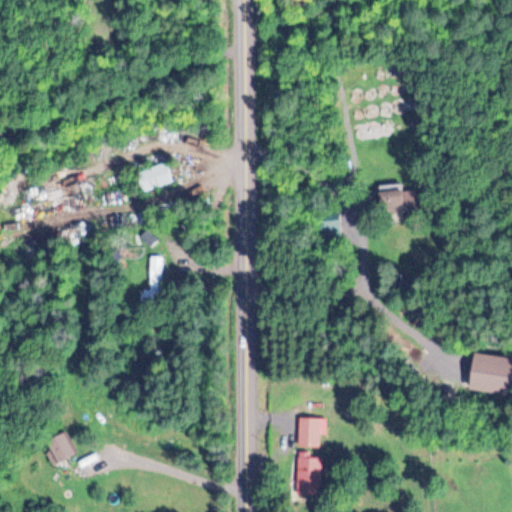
[(173,181),(167,160),(138,167),(144,188),(173,181)]
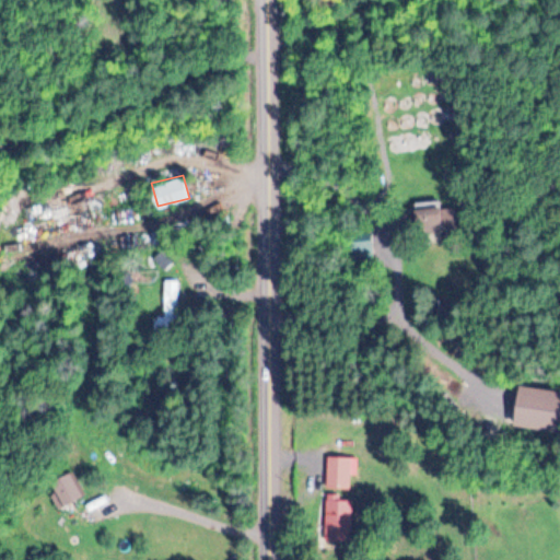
[(413,201),(413,232),(459,231),(459,206),(441,207),(441,201),(413,201)]
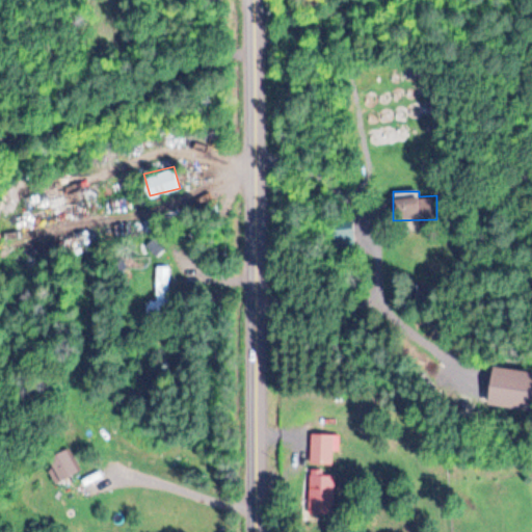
[(153,264),(154,313),(167,313),(166,264),(153,264)]
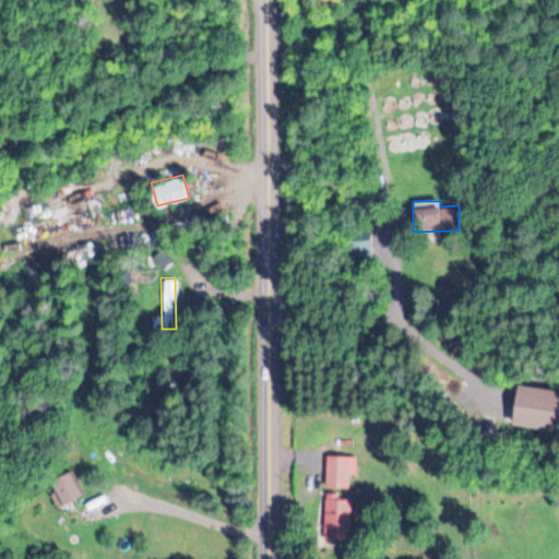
[(558,389),(515,384),(511,425),(555,429),(558,389)]
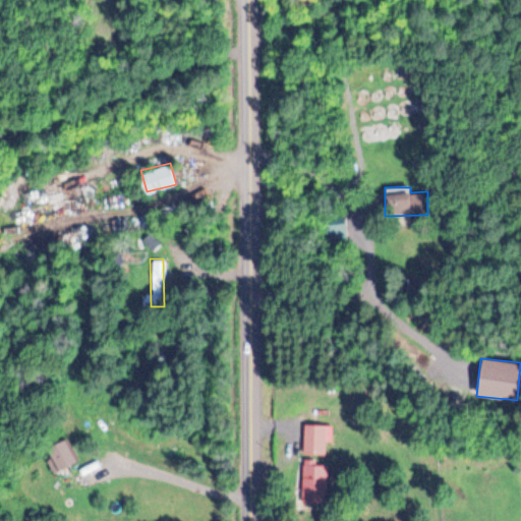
[(330,454),(330,422),(307,422),(307,454),(330,454)]
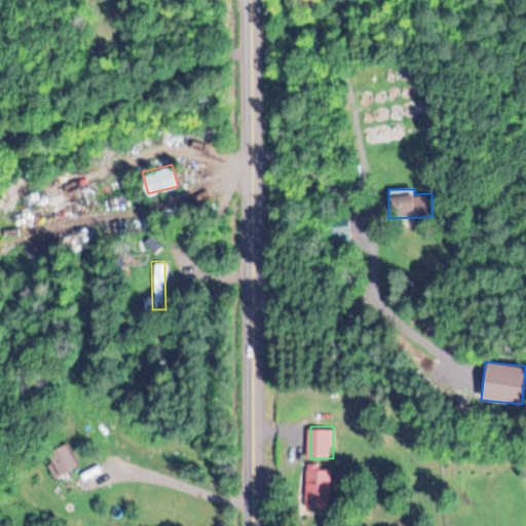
[(335,464),(308,464),(308,506),(335,506),(335,464)]
